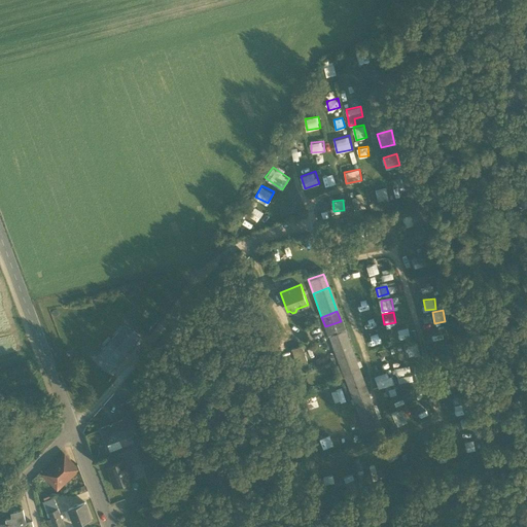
[(325,326),(328,336),(344,330),(341,321),(325,326)]
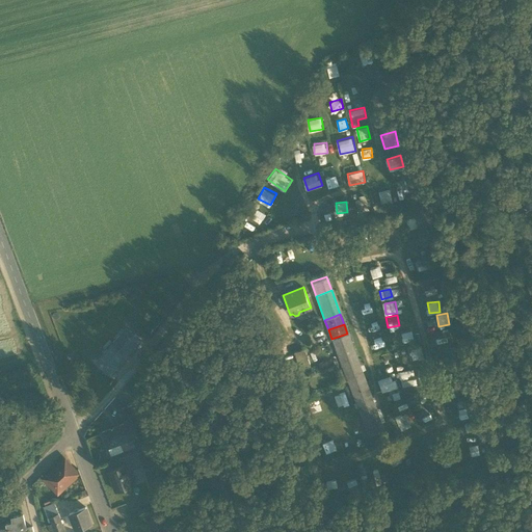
[(140,339),(126,326),(97,360),(111,372),(140,339)]
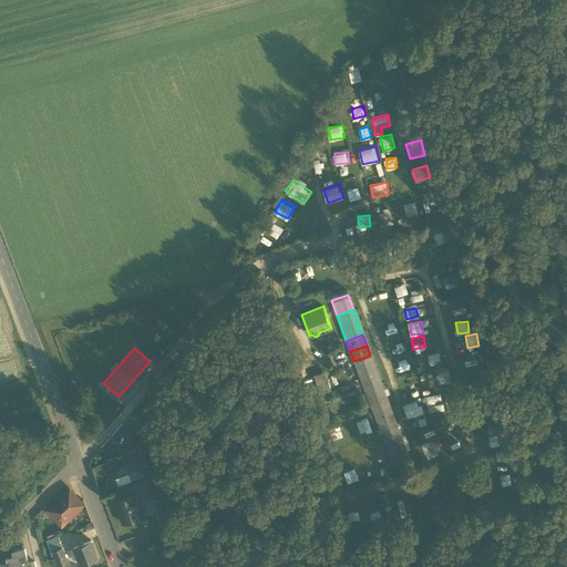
[(353,361),(369,402),(385,397),(370,356),(353,361)]
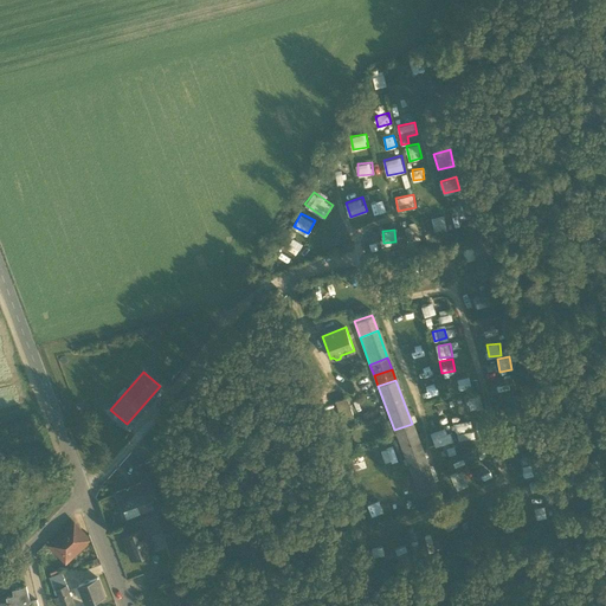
[(471,408),(483,406),(481,393),(468,395),(471,408)]
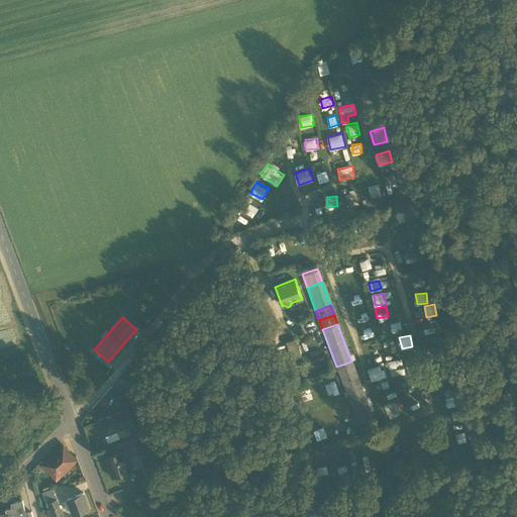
[(289,357),(291,363),(303,358),(296,337),(284,341),(287,348),(278,351),(281,360),(289,357)]
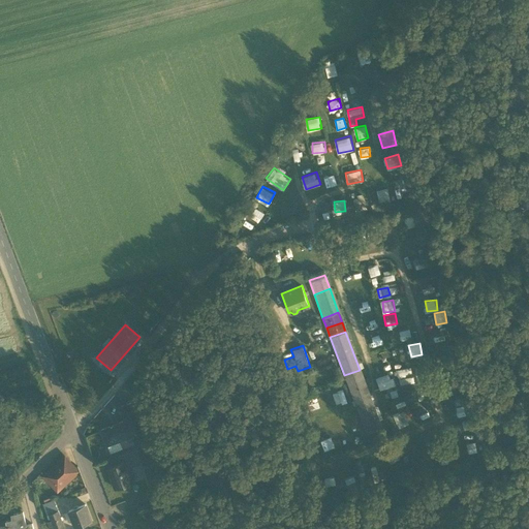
[(406,383),(414,382),(413,376),(406,377),(406,373),(412,372),(411,367),(398,369),(400,391),(407,391),(406,383)]
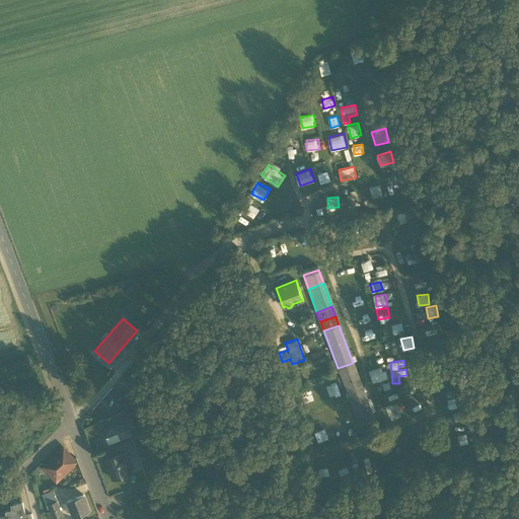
[(365,396),(353,363),(338,368),(356,419),(358,424),(372,419),(370,413),(374,412),(370,400),(367,401),(365,396)]
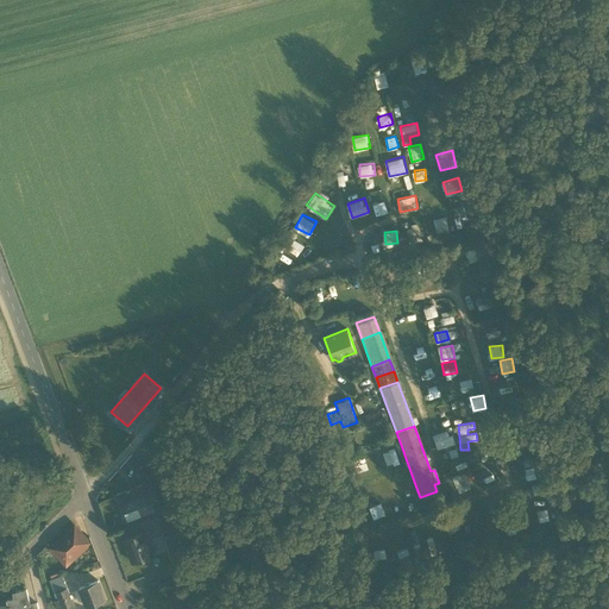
[(433,434),(438,449),(449,446),(450,452),(443,453),(445,459),(458,456),(451,429),(433,434)]
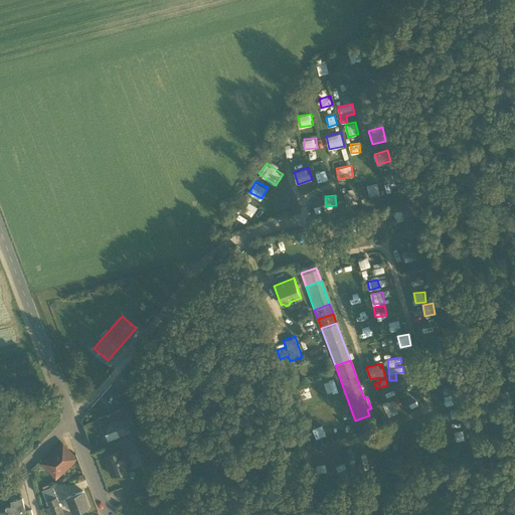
[(334,378),(324,382),(328,394),(338,390),(334,378)]
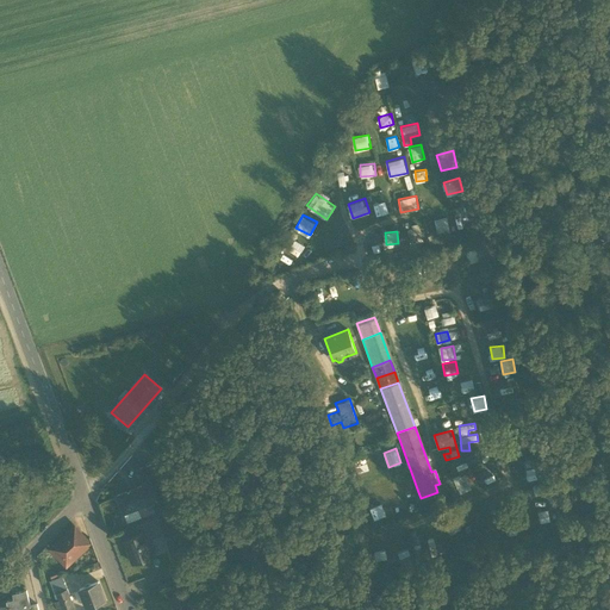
[(139,468),(147,485),(157,480),(151,464),(139,468)]
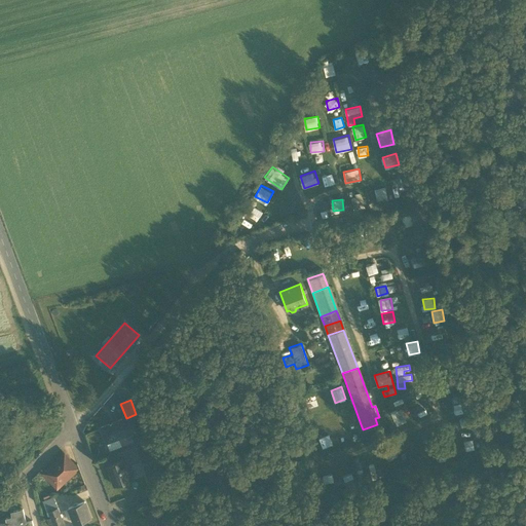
[(207,410),(221,404),(220,401),(205,406),(207,410)]
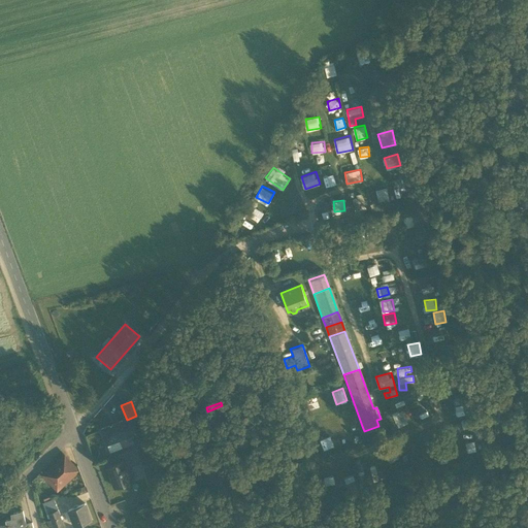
[(210,420),(225,414),(225,413),(222,405),(207,411),(210,420)]
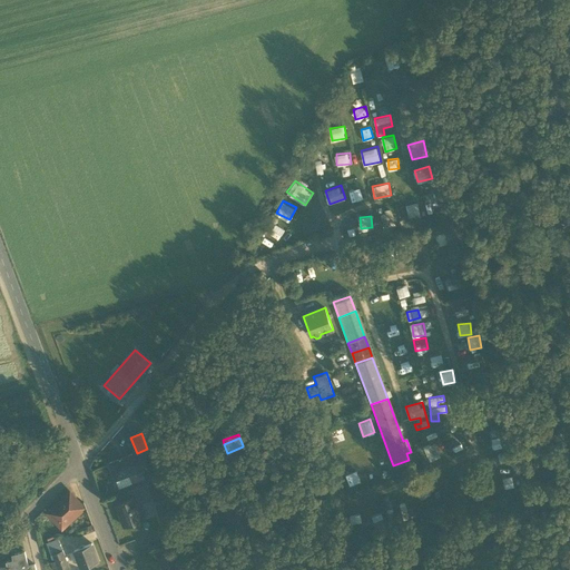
[(144,471),(148,483),(158,479),(154,465),(155,464),(149,449),(147,449),(137,453),(109,463),(116,481),(144,471)]
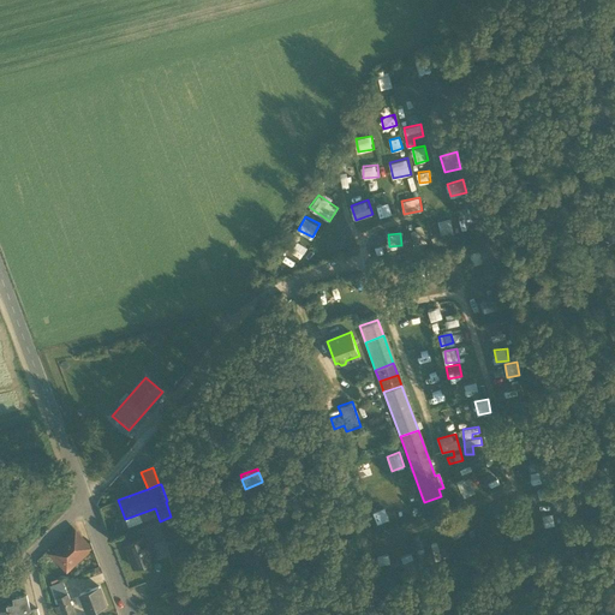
[(160,521),(166,539),(177,536),(173,525),(174,524),(172,517),(171,517),(160,521)]
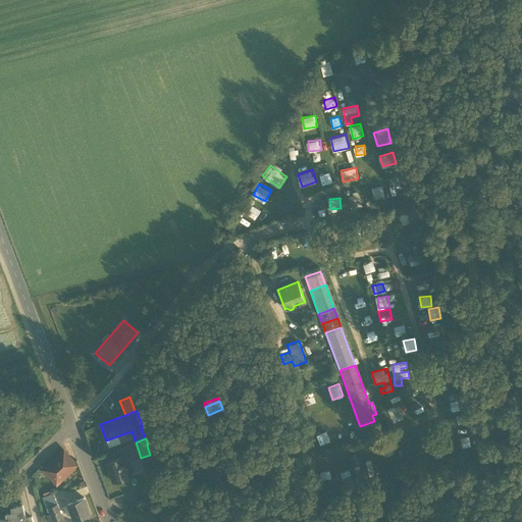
[(55,475),(59,480),(73,468),(69,456),(64,451),(44,469),(52,478),(55,475)]
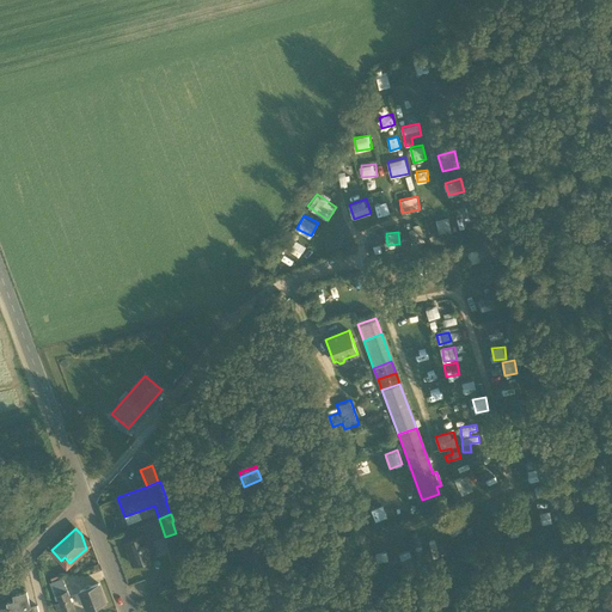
[(124,542),(133,564),(155,556),(152,548),(150,549),(145,536),(147,534),(147,533),(124,542)]
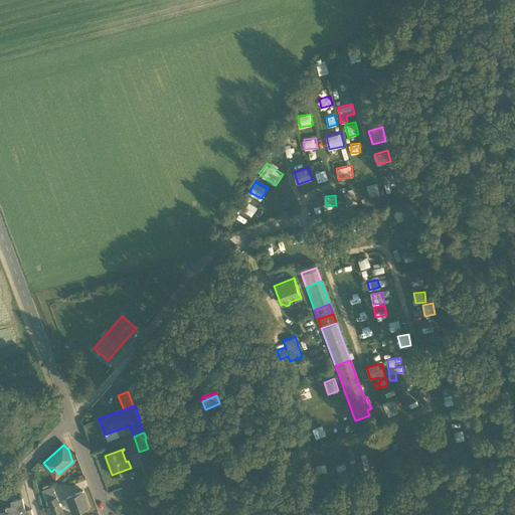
[(42,490),(44,496),(54,492),(51,486),(42,490)]
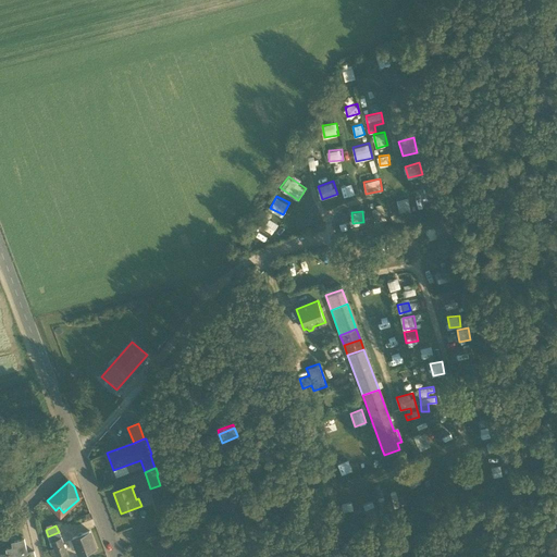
[(73,537),(79,554),(96,548),(89,531),(73,537)]
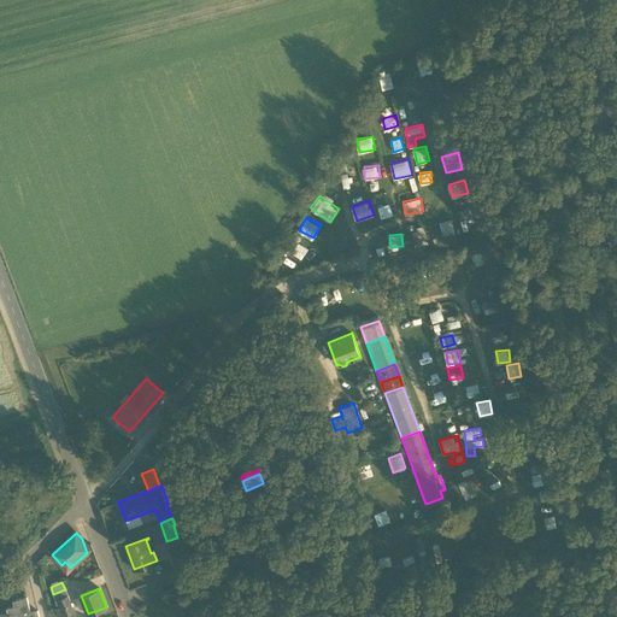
[(66,595),(65,589),(53,594),(56,601),(58,600),(58,599),(66,595)]
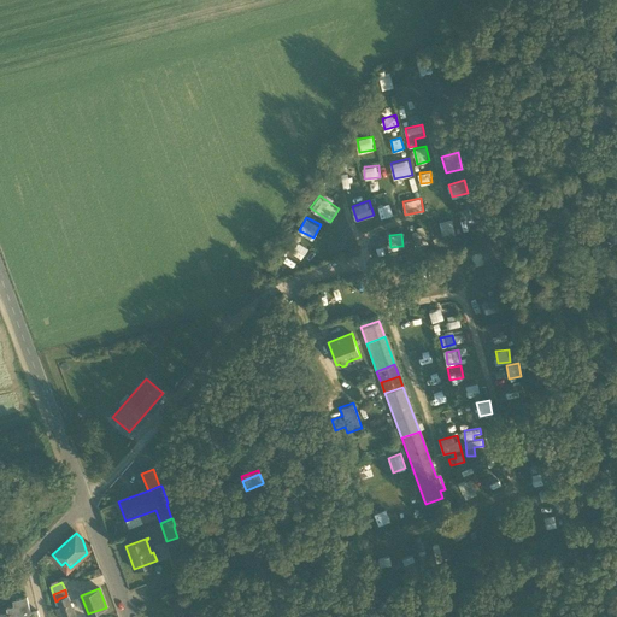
[(58,600),(64,616),(74,613),(66,595),(58,599),(58,600)]
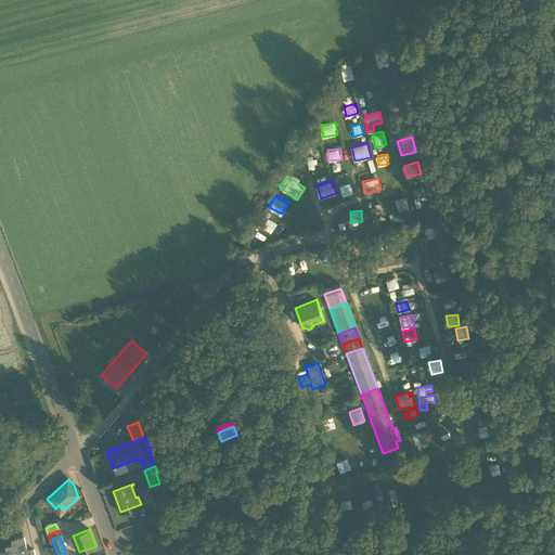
[(166,538),(172,554),(177,552),(171,536),(166,538)]
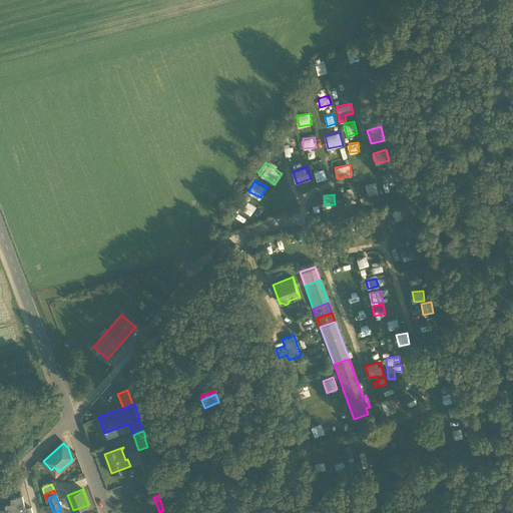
[(6,505),(7,509),(7,512),(26,512),(25,509),(22,496),(13,498),(14,503),(6,505)]
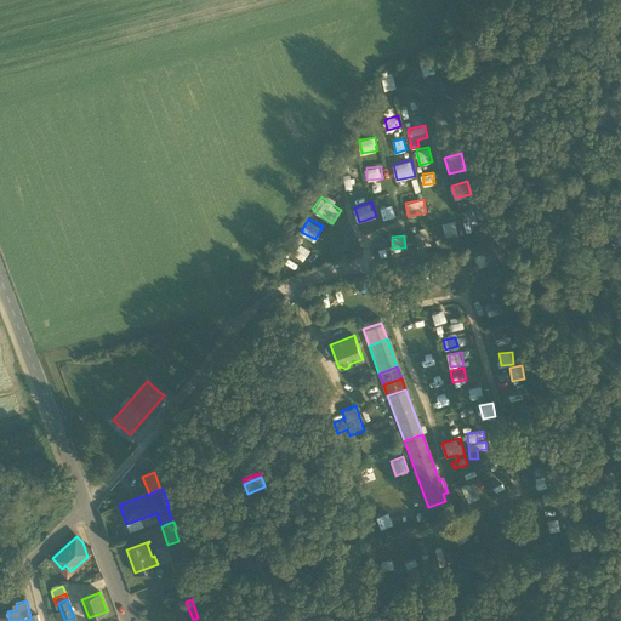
[(176,605),(181,620),(188,620),(193,620),(186,602),(176,605)]
